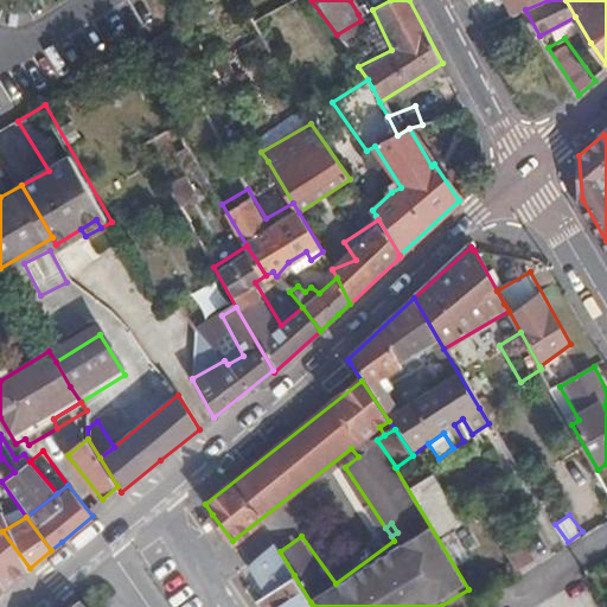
[(530,553),(510,523),(492,535),(511,564),(530,553)]
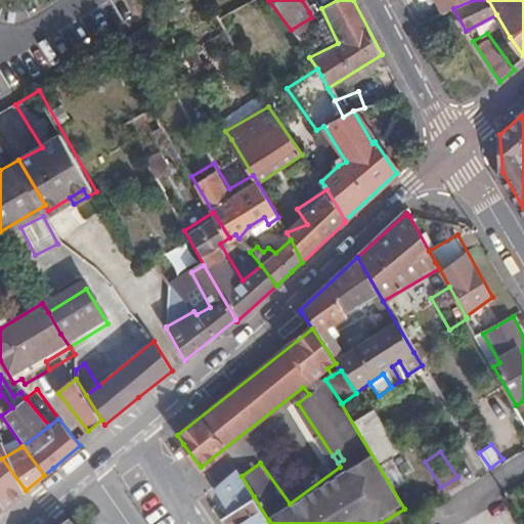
[(0,504),(4,509),(26,490),(2,459),(0,452),(0,504)]
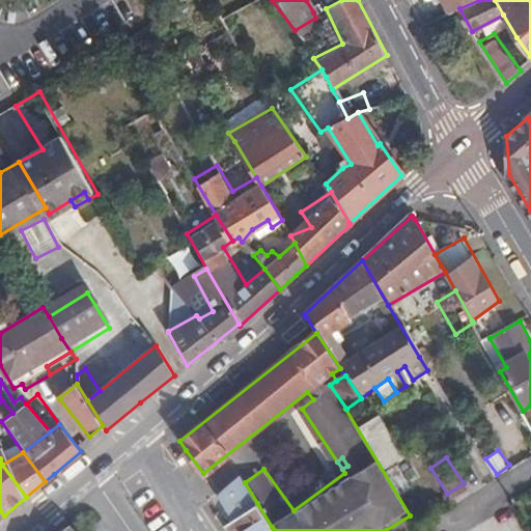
[(229,530),(274,530),(272,527),(257,503),(245,482),(242,477),(240,474),(217,493),(233,519),(225,524),(229,530)]
